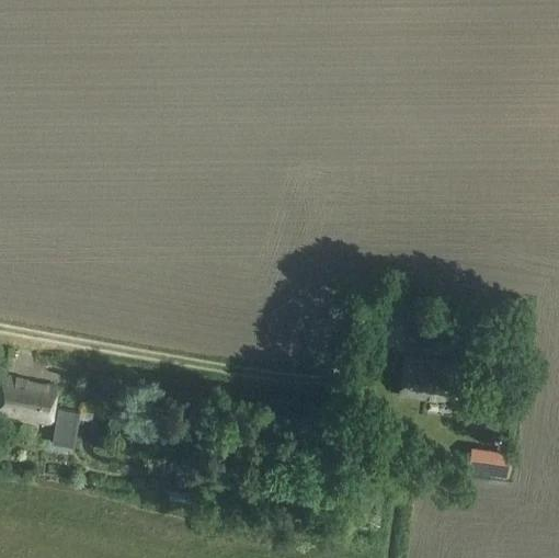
[(457,397),(463,362),(409,355),(402,391),(457,397)]
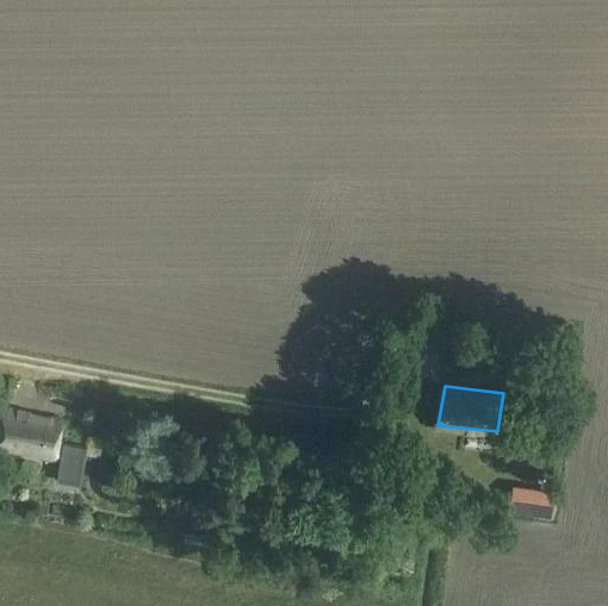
[(48,420),(32,418),(33,412),(6,407),(0,436),(0,448),(59,458),(60,449),(63,449),(59,476),(81,481),(87,443),(62,438),(66,418),(49,416),(48,420)]
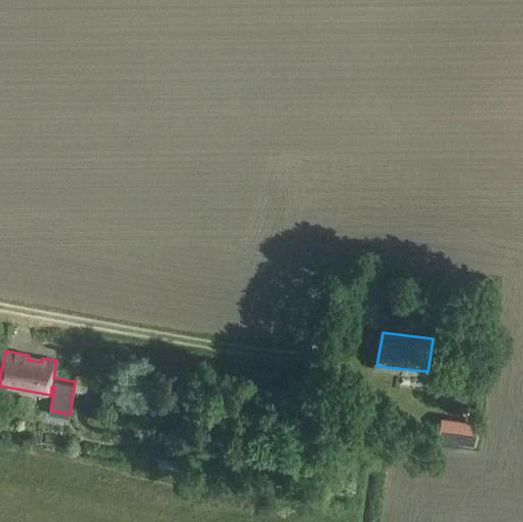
[(169,413),(171,397),(151,394),(148,410),(169,413)]
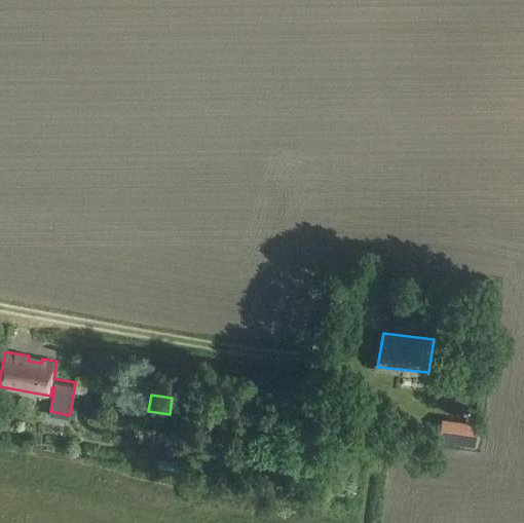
[(214,464),(216,455),(204,452),(202,462),(214,464)]
